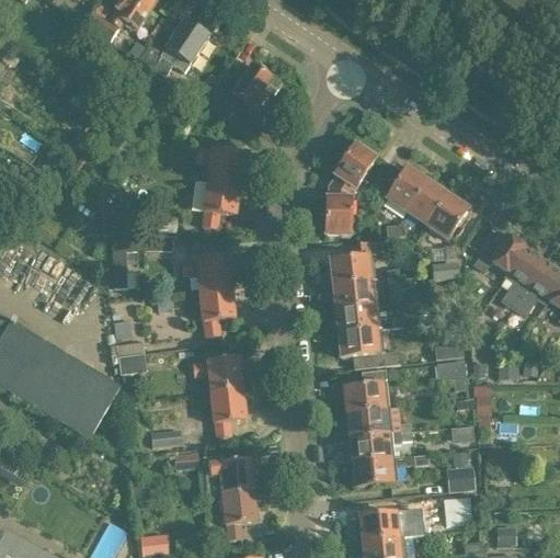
[(106,16),(109,12),(99,6),(86,25),(112,44),(126,22),(137,30),(157,1),(155,0),(122,0),(110,19),(106,16)]
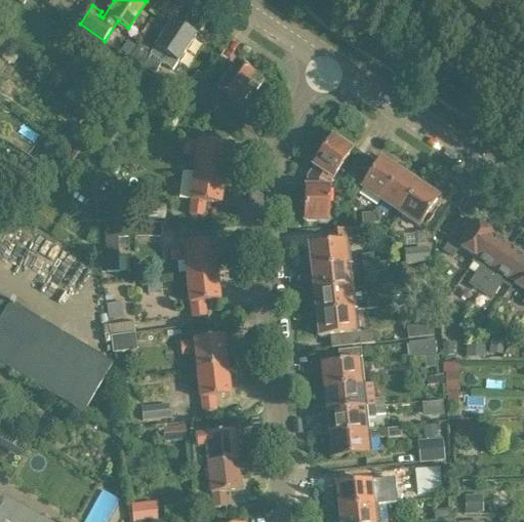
[(130,55),(156,74),(165,61),(173,67),(196,34),(192,31),(193,29),(184,23),(183,25),(173,18),(157,42),(145,34),(130,55)]
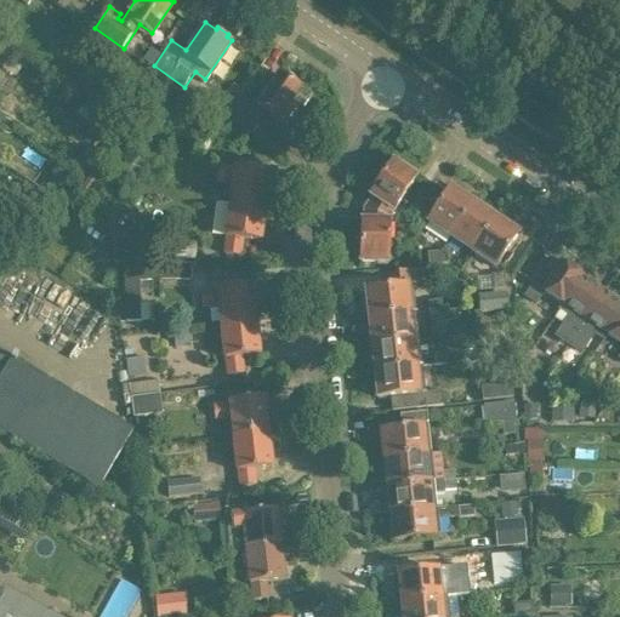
[(0,62),(5,66),(11,57),(0,50),(0,62)]
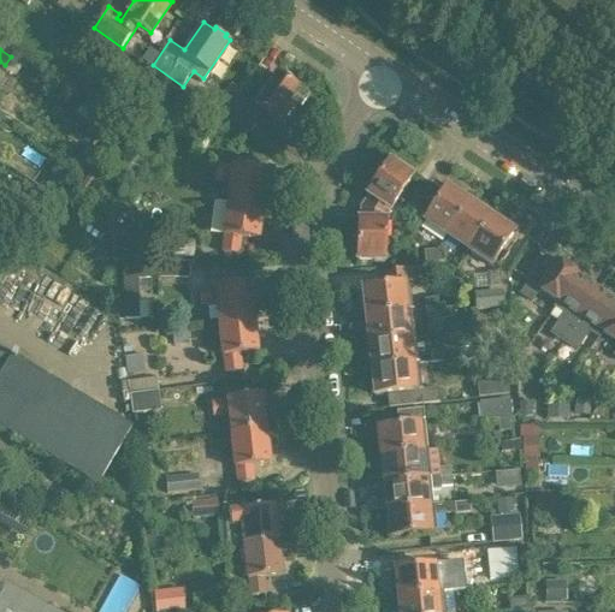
[(225,114),(249,130),(262,110),(282,123),(294,104),(299,107),(309,91),(277,71),(255,104),(240,93),(225,114)]
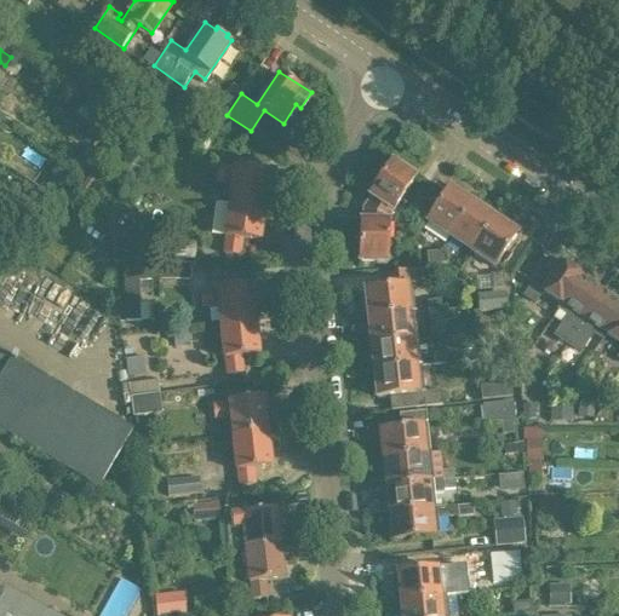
[(370,194),(372,195),(394,209),(417,176),(391,160),(379,179),(374,177),(370,185),(372,189),(370,194)]
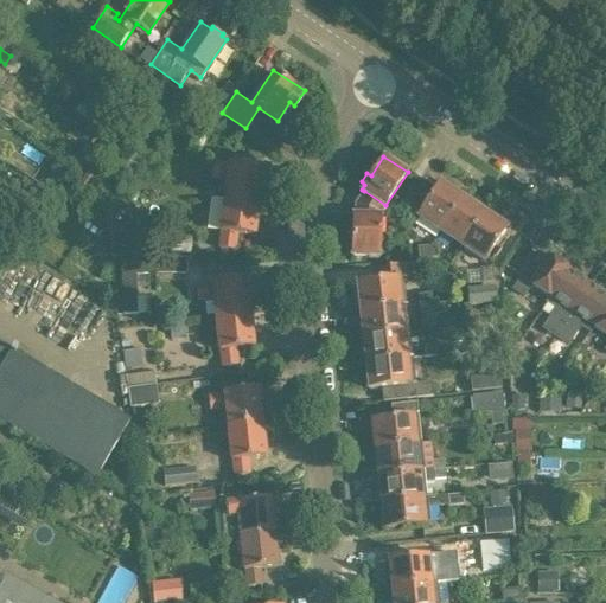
[(228,178),(225,196),(259,200),(263,166),(229,161),(229,164),(214,161),(211,175),(228,178)]
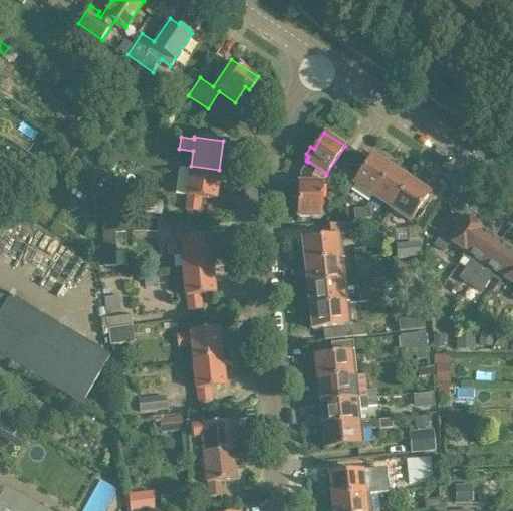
[(363,168),(354,182),(372,194),(392,167),(383,162),(385,158),(378,154),(375,156),(372,154),(368,161),(359,156),(355,162),(363,168)]
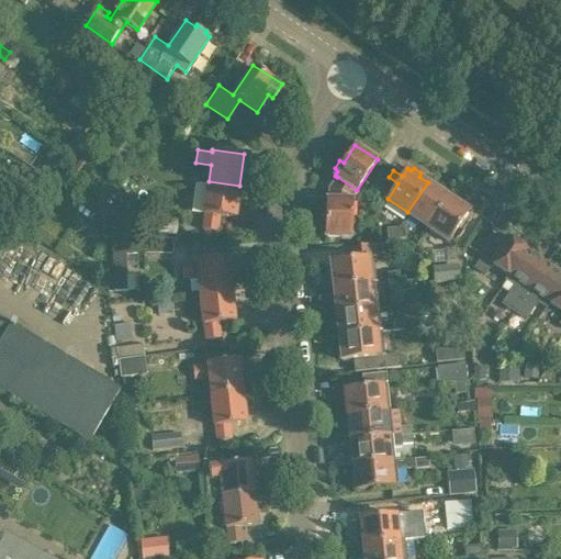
[(357,190),(337,177),(329,188),(329,199),(327,199),(327,203),(323,203),(323,213),(327,214),(326,235),(351,236),(355,193),(357,190)]
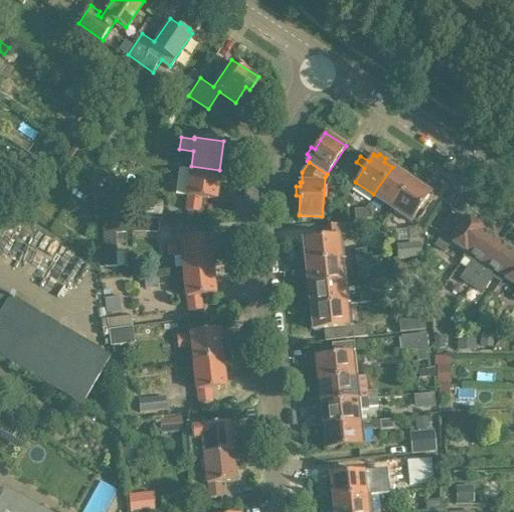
[(219,170),(191,166),(187,195),(188,195),(187,208),(199,210),(200,196),(216,198),(219,170)]
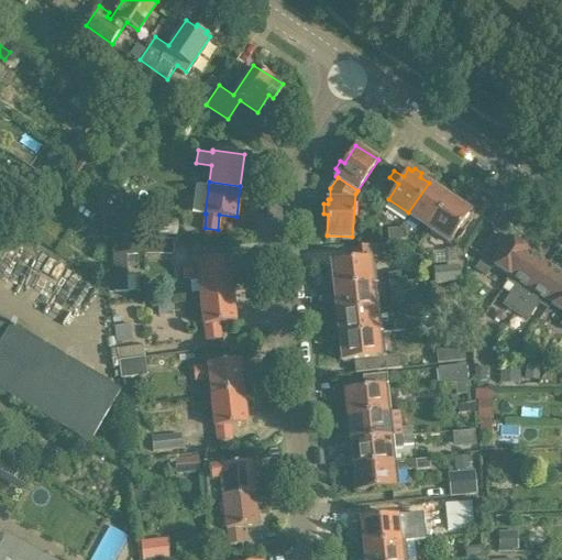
[(408,212),(429,227),(449,196),(440,190),(441,186),(434,182),(431,184),(429,183),(408,212)]
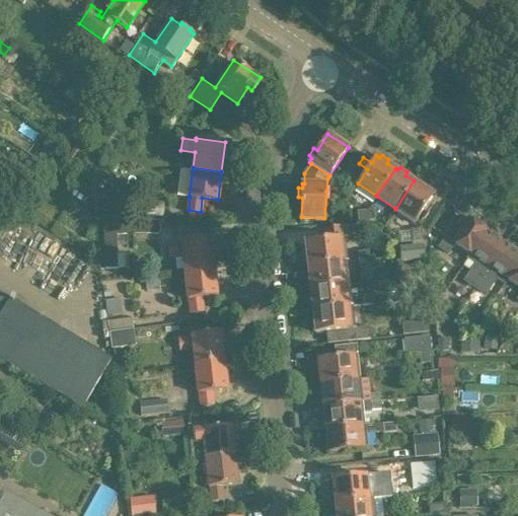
[(414,180),(395,209),(414,222),(433,194),(425,188),(426,183),(419,179),(416,182),(414,180)]
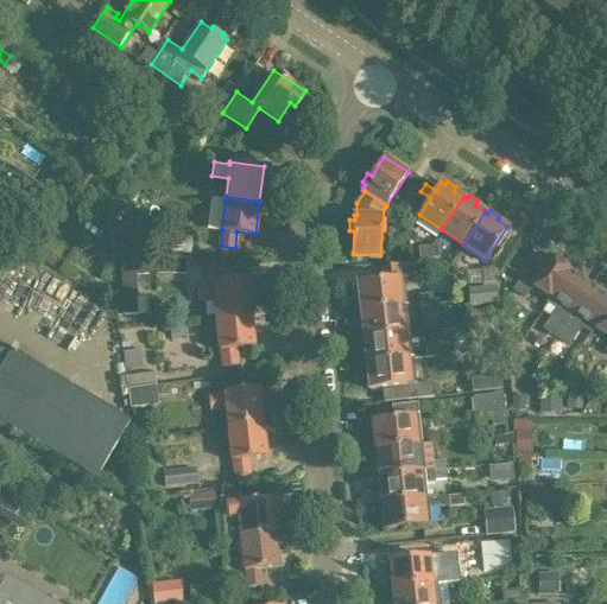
[(168,248),(191,250),(193,234),(169,231),(168,248)]
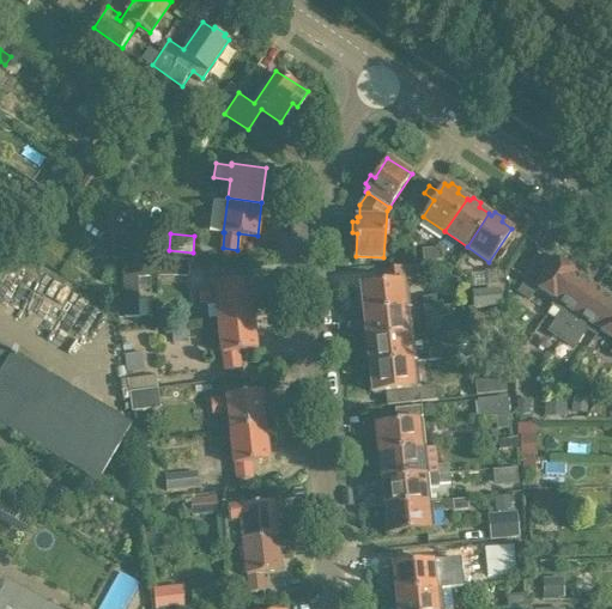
[(432,245),(434,257),(442,256),(441,244),(432,245)]
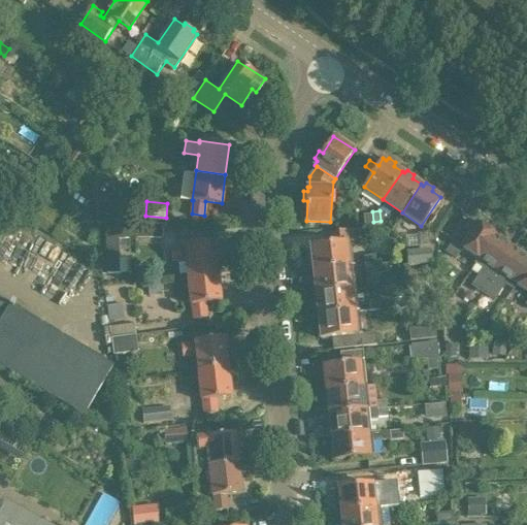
[(364,223),(373,222),(372,211),(363,212),(364,223)]
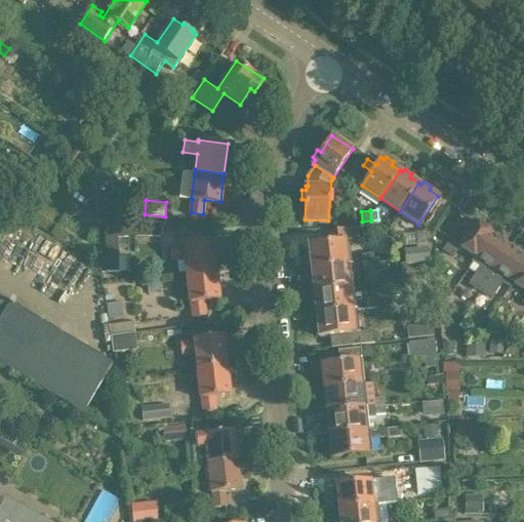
[(457,231),(445,248),(452,253),(458,244),(477,256),(492,234),(493,233),(474,219),(473,222),(466,216),(459,226),(457,231)]
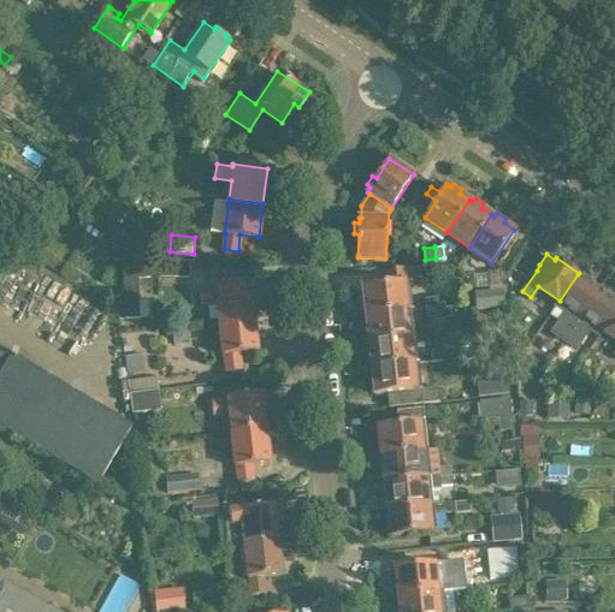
[(157,259),(158,274),(190,274),(190,257),(157,259)]
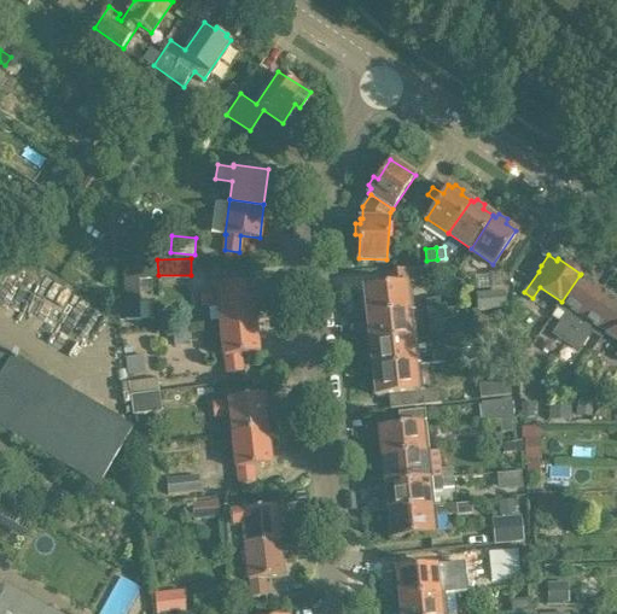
[(141,298),(140,288),(140,276),(151,276),(158,275),(157,259),(126,261),(126,276),(126,282),(127,317),(141,317),(141,298)]
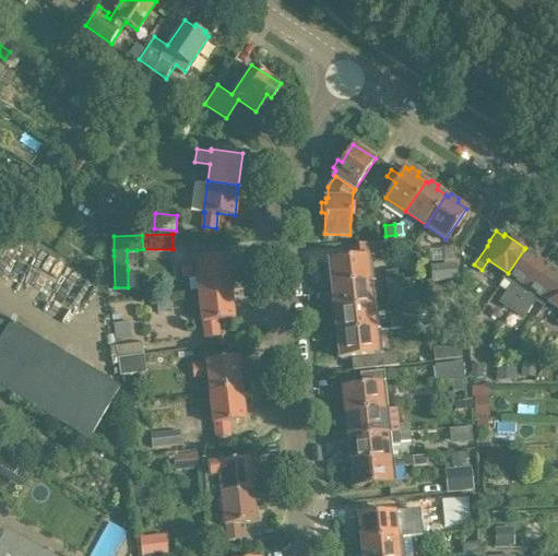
[(330,262),(327,263),(329,274),(331,274),(332,284),(370,280),(368,256),(384,253),(382,240),(351,245),(352,257),(330,260),(330,262)]
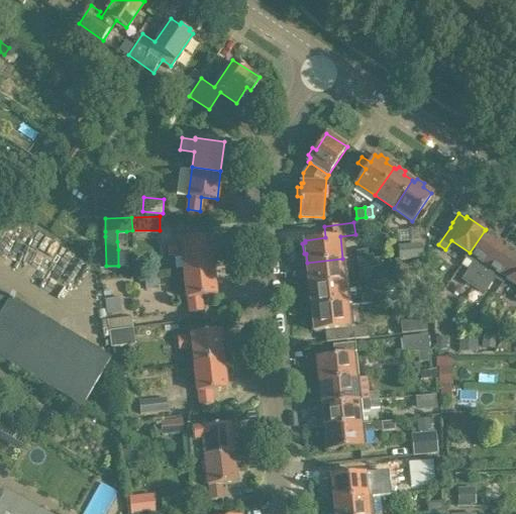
[(409,226),(411,239),(421,237),(419,225),(409,226)]
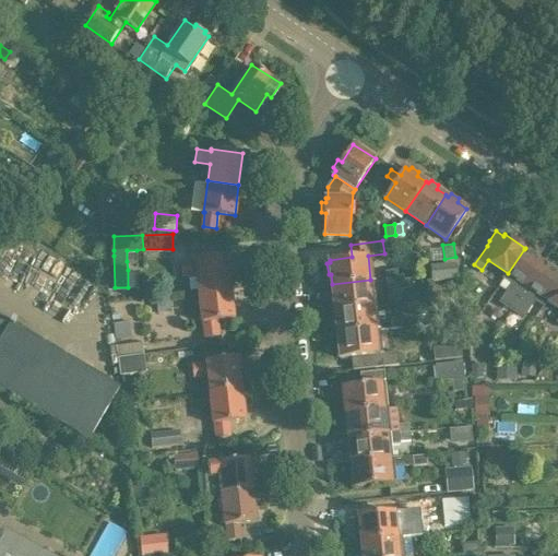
[(507,287),(499,299),(511,307),(543,261),(524,249),(508,273),(500,284),(507,287)]
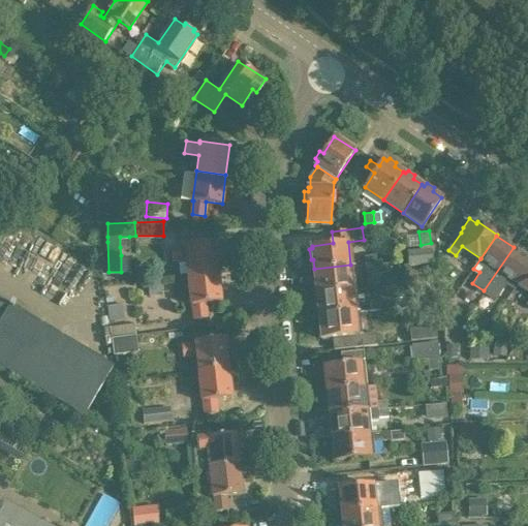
[(187,258),(188,274),(218,271),(215,242),(185,245),(185,246),(172,248),(173,260),(187,258)]
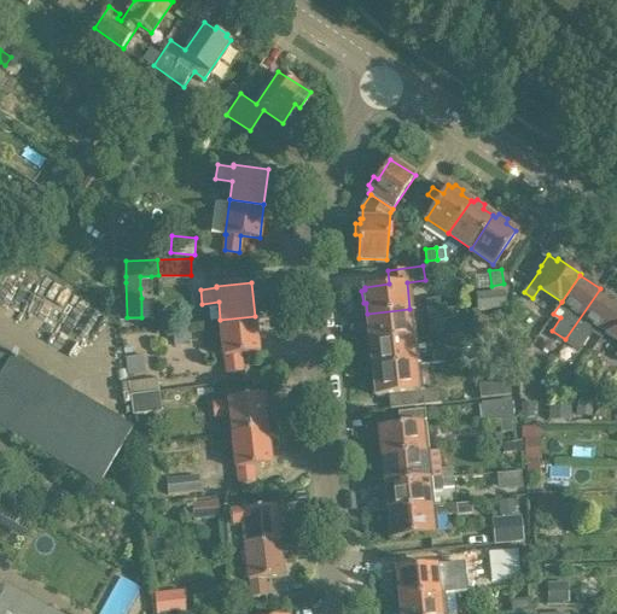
[(106,285),(99,296),(110,303),(118,292),(106,285)]
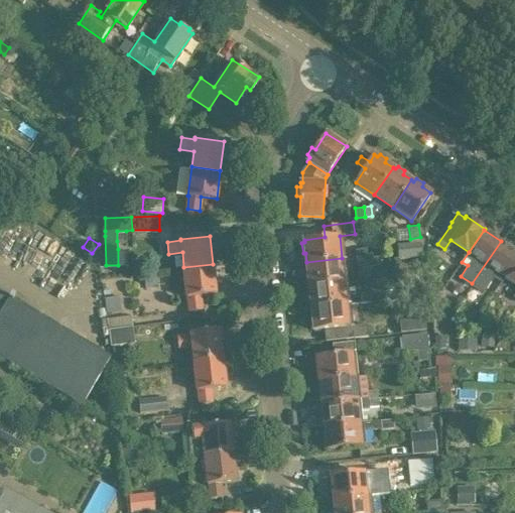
[(514,250),(501,241),(472,283),(483,290),(494,274),(500,278),(502,274),(514,256),(514,250)]
